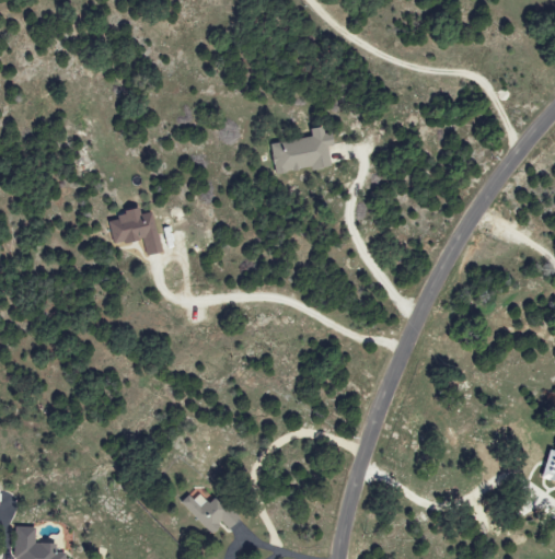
[(312,136),(272,143),(278,174),(333,164),(330,147),(334,146),(332,131),(325,132),(324,126),(311,128),(312,136)]
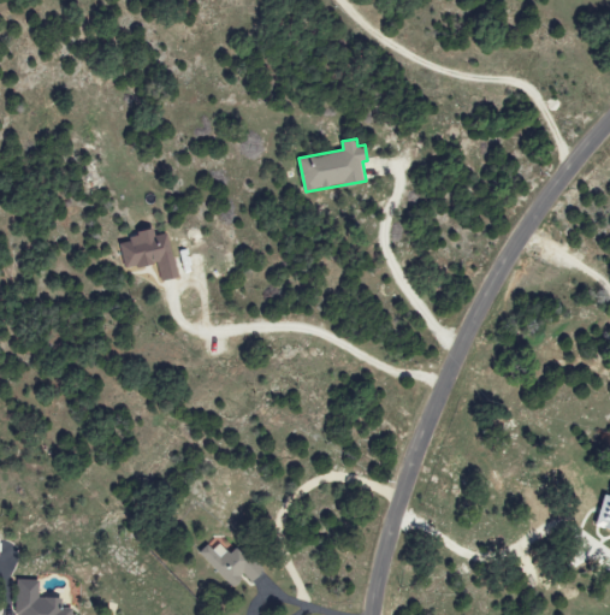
[(128,268),(160,262),(163,279),(179,276),(172,232),(155,235),(154,229),(130,234),(131,241),(123,242),(128,268)]
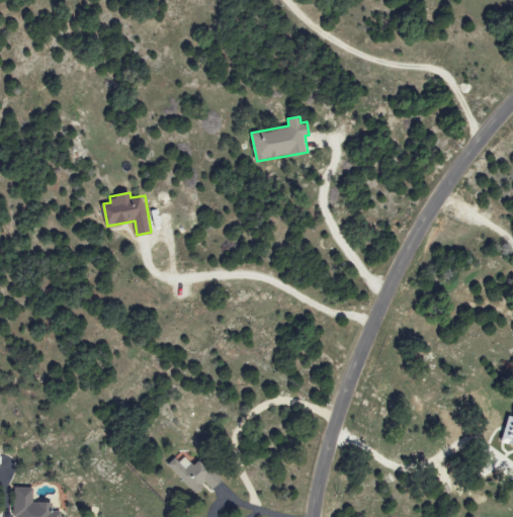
[(502,443),(512,445),(512,416),(508,415),(502,443)]
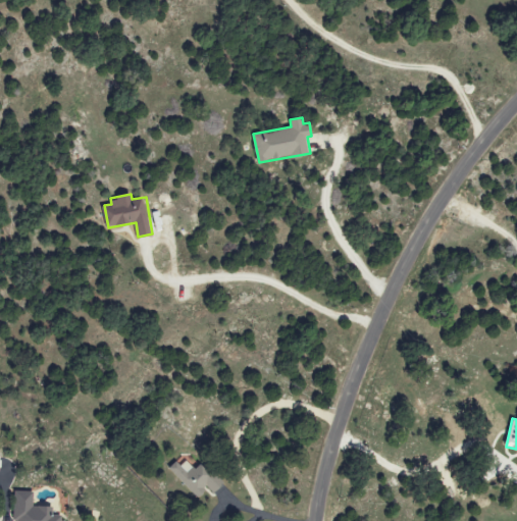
[(201,495),(209,485),(214,490),(224,480),(202,460),(196,467),(185,457),(173,470),(201,495)]
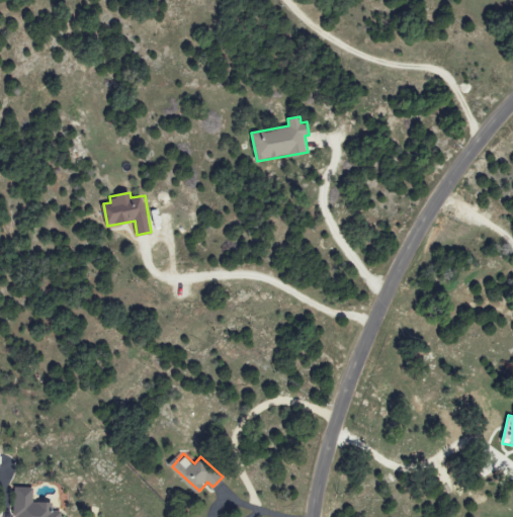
[(39,503),(39,488),(21,487),(20,516),(67,516),(67,514),(58,513),(59,503),(39,503)]
